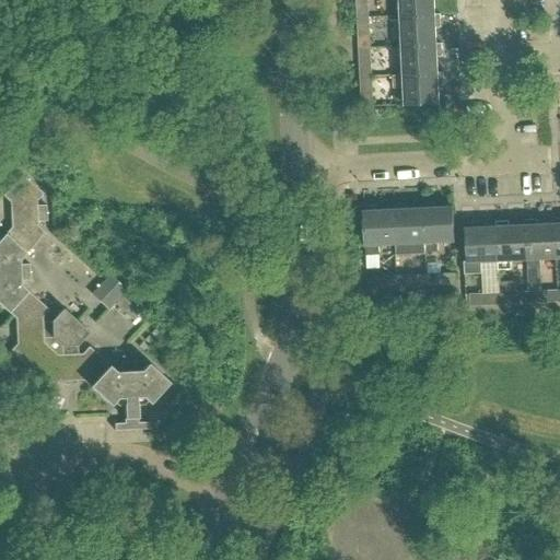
[(357,0),(358,19),(371,19),(369,0),(357,0)]
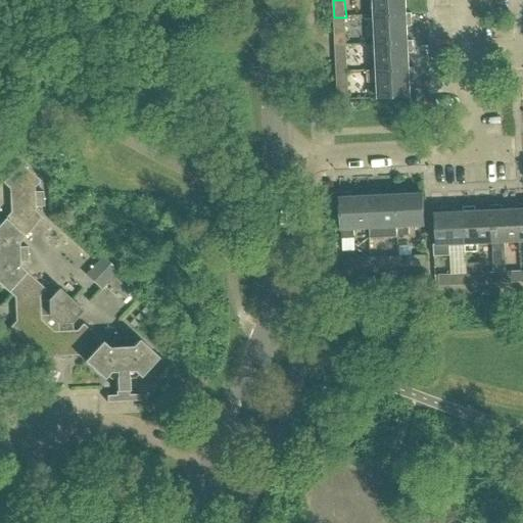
[(374,0),(375,15),(409,14),(408,0),(374,0)]
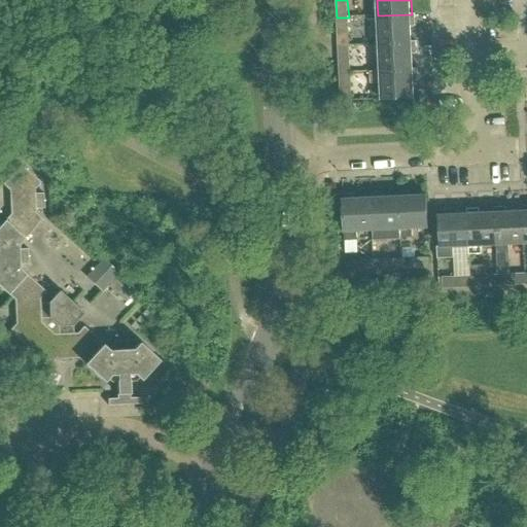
[(413,27),(417,26),(417,14),(412,14),(378,15),(380,43),(413,41),(413,27)]
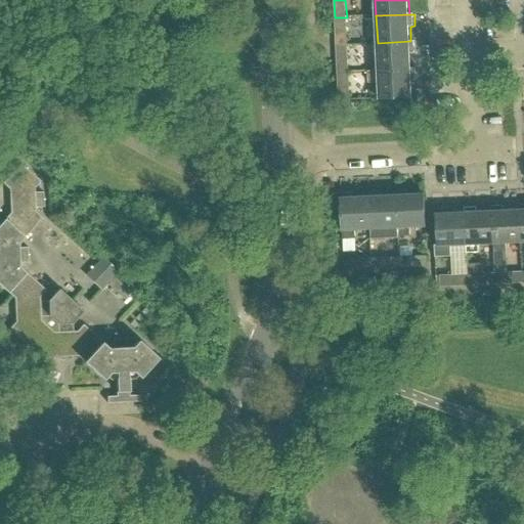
[(335,17),(336,45),(348,44),(347,17),(335,17)]
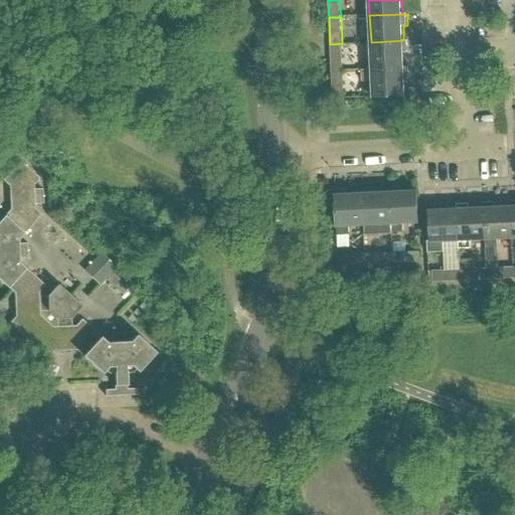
[(403,40),(371,42),(372,69),(404,67),(403,53),(409,53),(408,40),(403,40)]
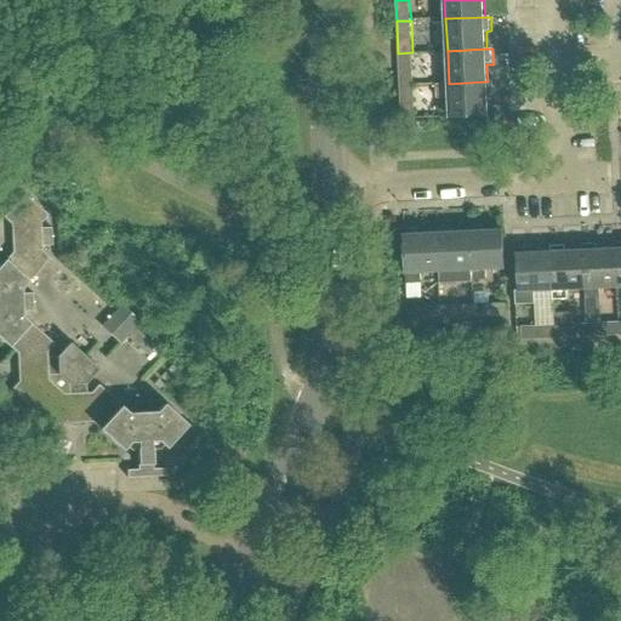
[(398,53),(400,86),(414,86),(412,52),(398,53)]
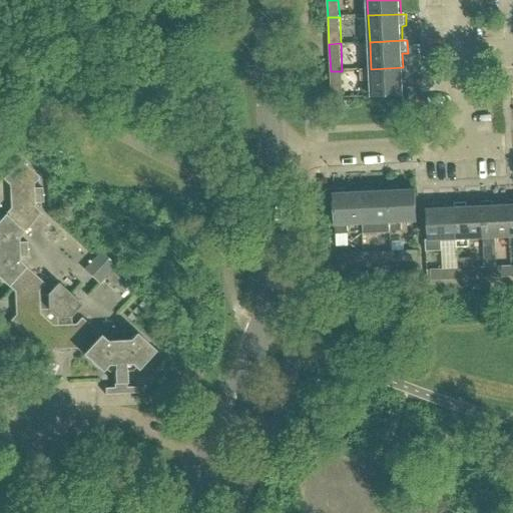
[(360,70),(360,82),(371,81),(372,97),(404,95),(404,79),(409,79),(408,67),(403,67),(371,69),(360,70)]
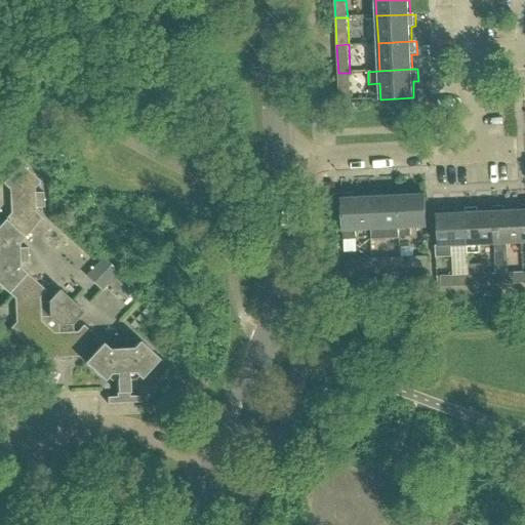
[(338,73),(339,102),(351,101),(350,73),(338,73)]
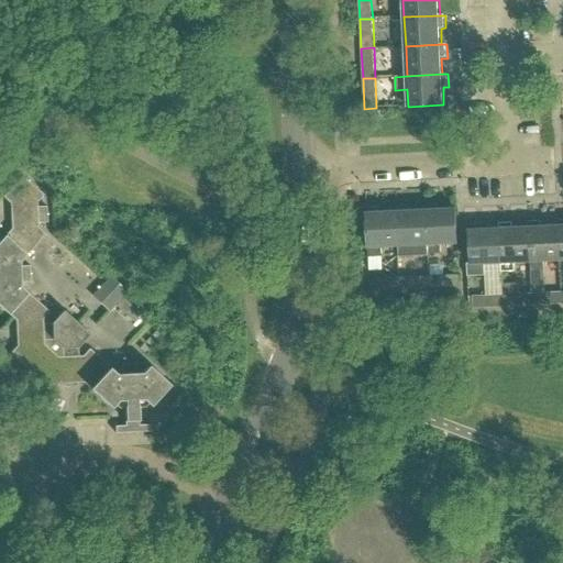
[(90,351),(84,357),(78,359),(78,350),(90,337),(65,312),(53,326),(43,326),(43,321),(48,315),(21,288),(21,285),(30,284),(29,268),(20,268),(20,263),(44,235),(37,230),(37,224),(47,224),(46,209),(37,209),(36,205),(43,197),(21,178),(2,199),(10,206),(11,230),(0,242),(0,308),(15,322),(17,348),(9,356),(51,393),(56,386),(83,385),(111,411),(119,403),(124,403),(125,428),(116,428),(117,435),(150,433),(150,427),(140,428),(138,403),(143,401),(151,409),(170,387),(148,367),(143,375),(138,375),(138,366),(122,367),(122,376),(118,376),(90,351)]
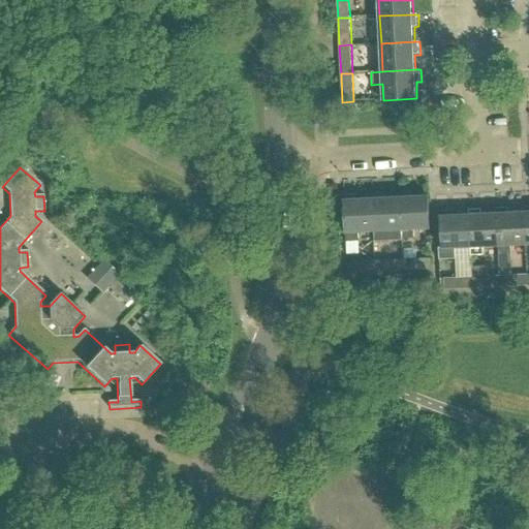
[(400,192),(400,197),(402,230),(402,239),(414,238),(413,230),(431,229),(429,196),(413,196),(413,192),(400,192)]
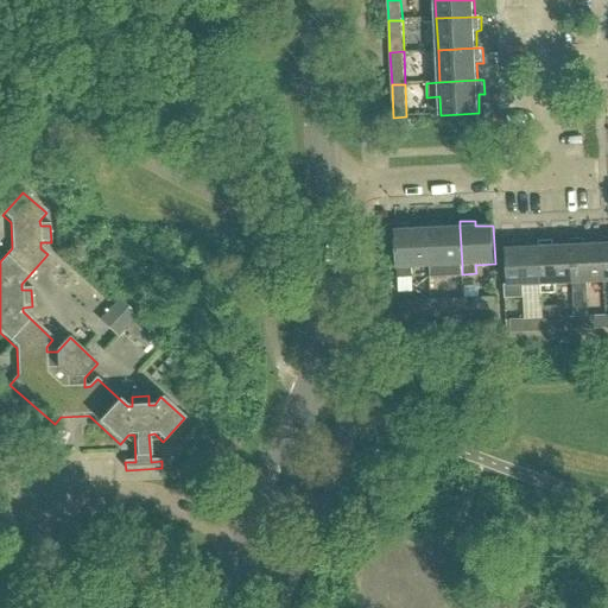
[(442,222),(428,222),(429,228),(430,267),(462,265),(460,227),(443,228),(442,222)]
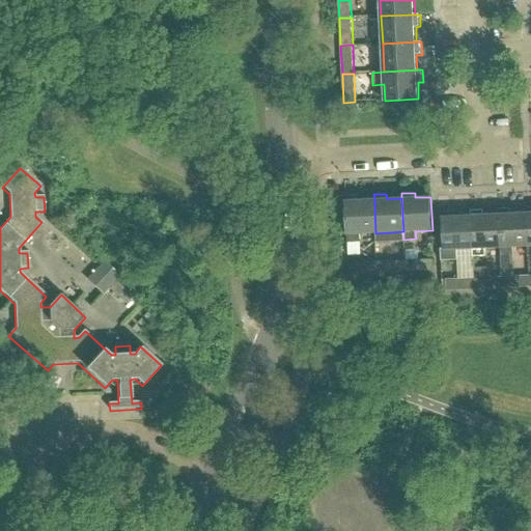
[(360,233),(375,233),(374,199),(359,200),(359,195),(345,196),(347,234),(347,243),(360,242),(360,233)]
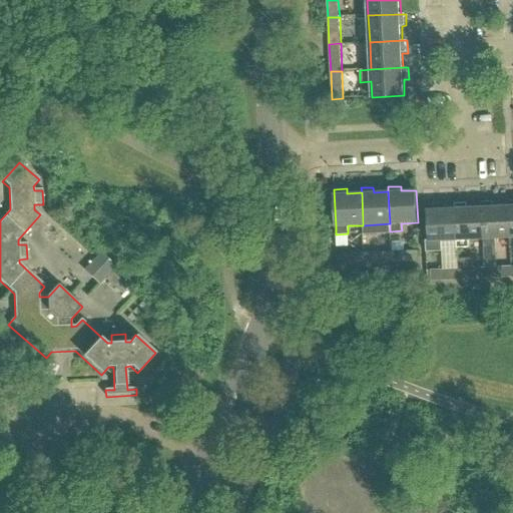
[(511,237),(510,206),(495,206),(495,201),(483,201),(483,207),(485,238),(486,238),(486,248),(498,247),(498,237),(509,237),(511,237)]
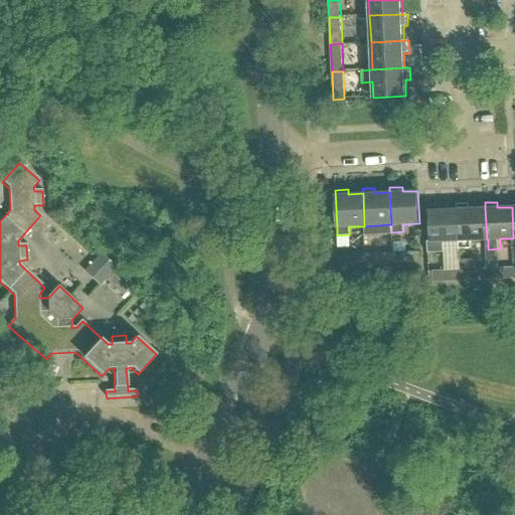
[(473,240),(487,239),(485,208),(470,209),(470,203),(458,204),(458,209),(460,241),(461,240),(462,250),(473,250),(473,240)]
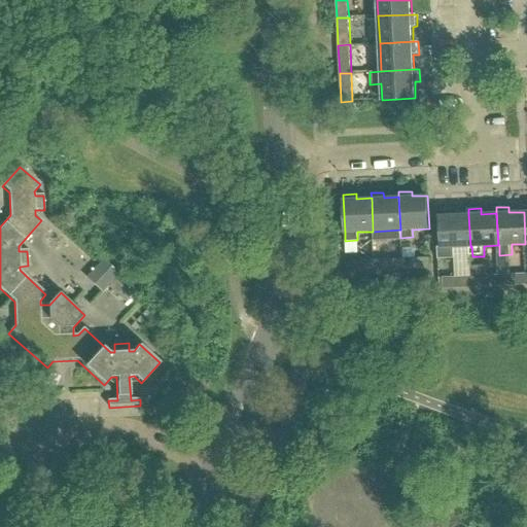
[(470,247),(468,214),(454,215),(454,209),(441,210),(443,246),(438,246),(440,258),(453,258),(457,254),(456,247),(470,247)]
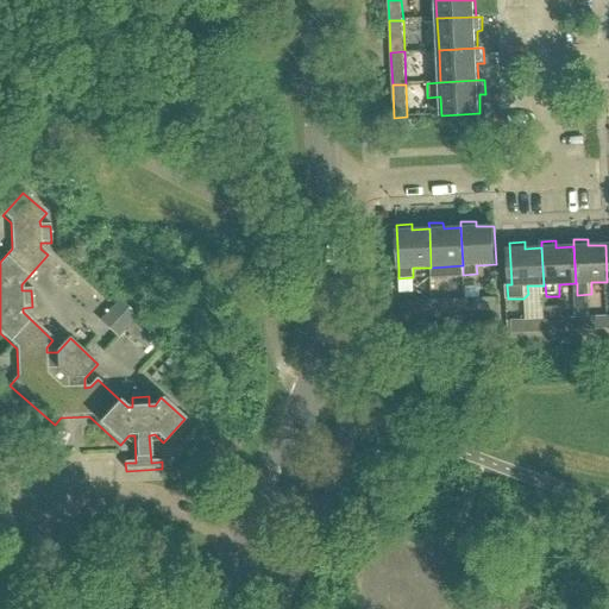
[(115,297),(96,319),(114,336),(133,314),(115,297)]
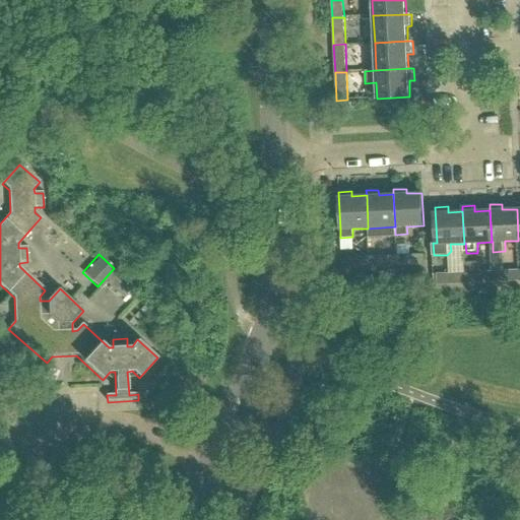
[(425,254),(397,256),(397,267),(426,266),(425,254)]
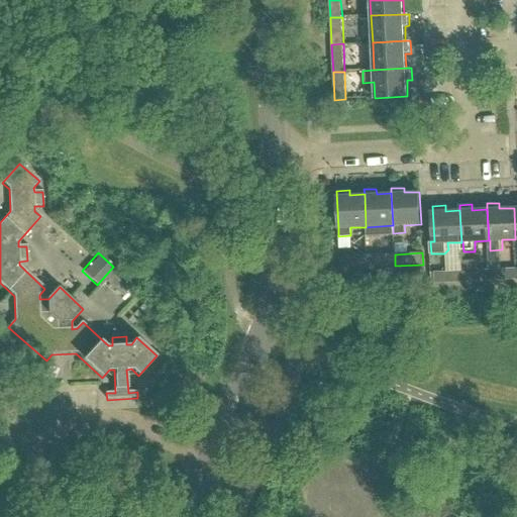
[(395,254),(368,255),(369,268),(395,266),(395,254)]
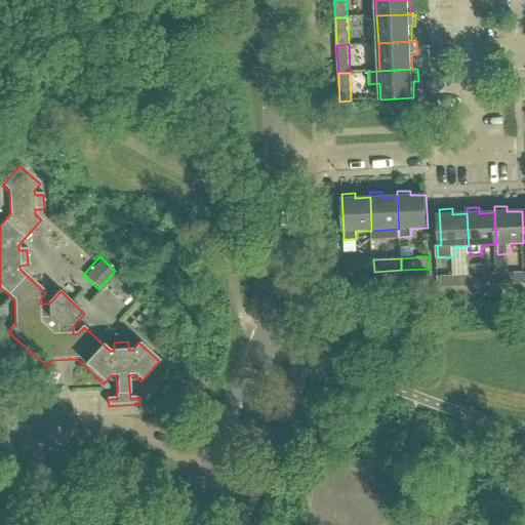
[(373,259),(346,261),(346,273),(374,272),(373,259)]
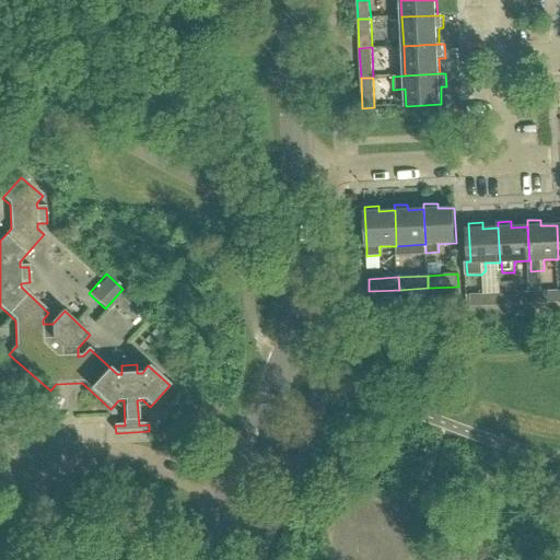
[(559,295),(559,291),(531,292),(532,304),(559,302),(559,295)]
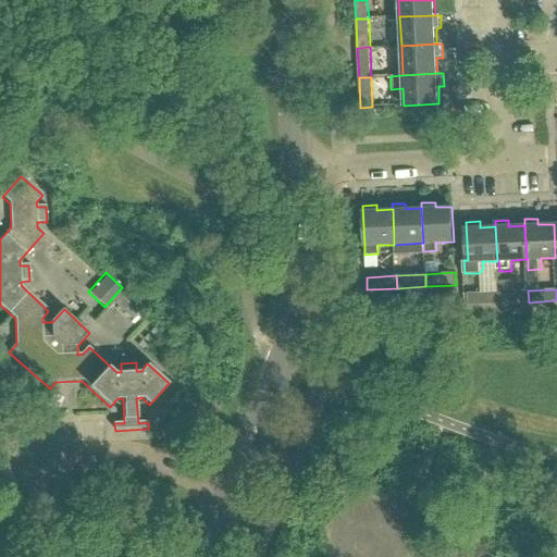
[(528,291),(499,292),(499,304),(529,302),(528,291)]
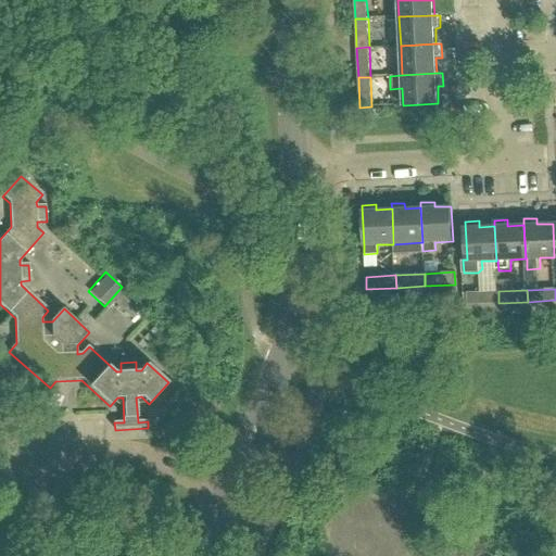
[(498,291),(469,293),(469,304),(498,303),(498,291)]
